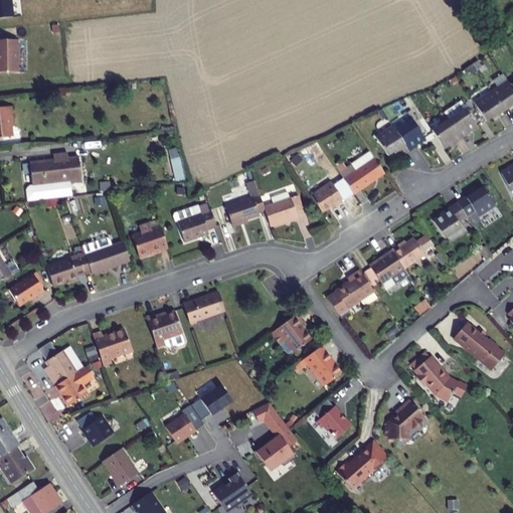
[(10,0),(0,0),(0,16),(13,15),(10,0)]
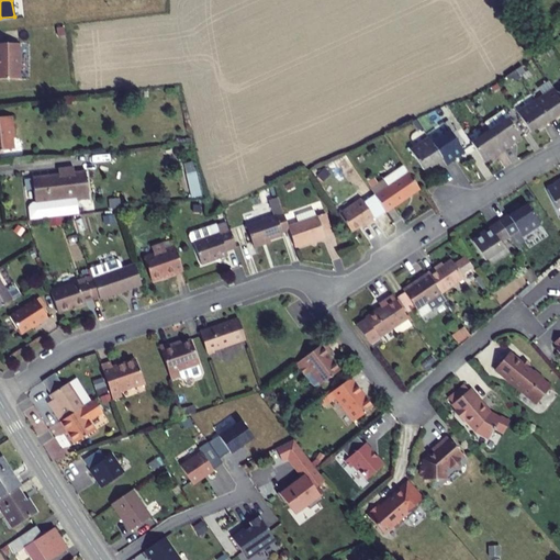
[(0,78),(19,78),(19,43),(0,43),(0,78)]
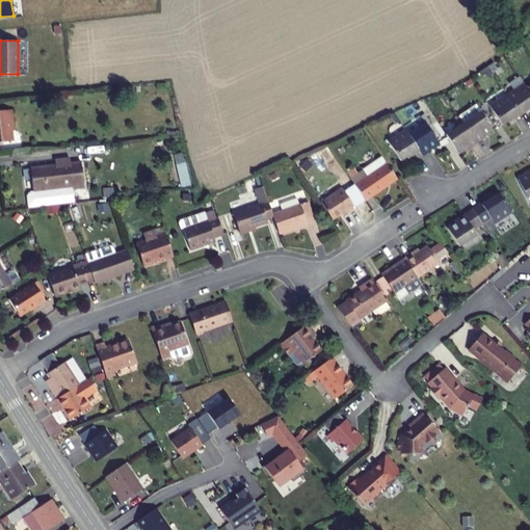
[(525,86),(507,99),(521,118),(529,112),(527,109),(529,107),(529,94),(527,89),(525,86)]
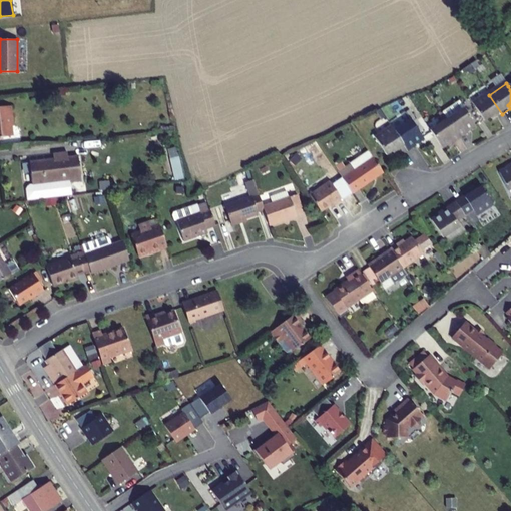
[(489,95),(472,105),(484,122),(491,117),(493,120),(502,114),(489,95)]
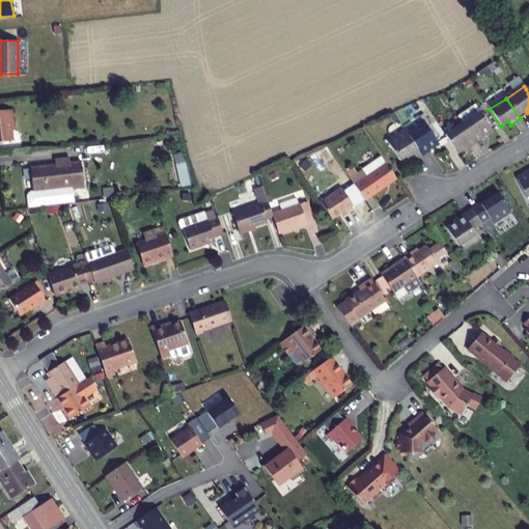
[(11,107),(0,108),(0,142),(2,142),(2,140),(10,139),(9,129),(11,129),(14,126),(11,107)]
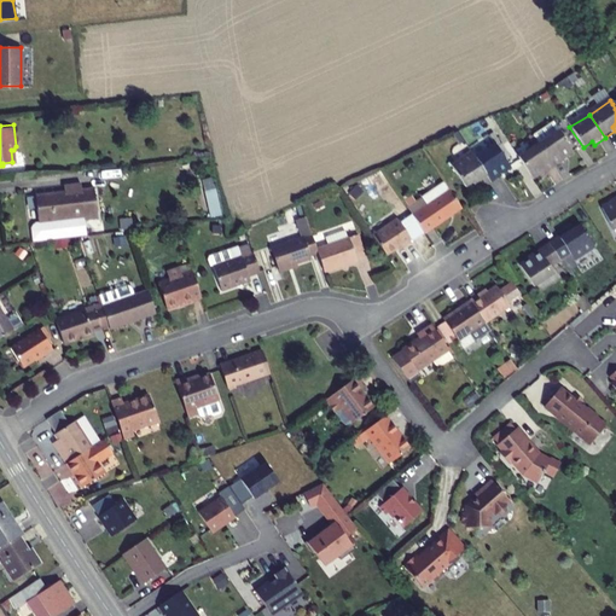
[(558,131),(538,145),(555,168),(564,162),(562,160),(573,152),(558,131)]
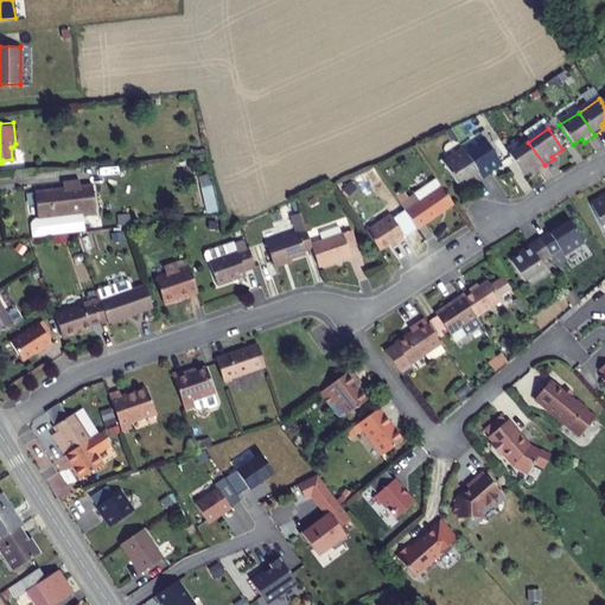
[(486,142),(466,157),(477,172),(482,179),(492,173),(490,170),(501,163),(486,142)]
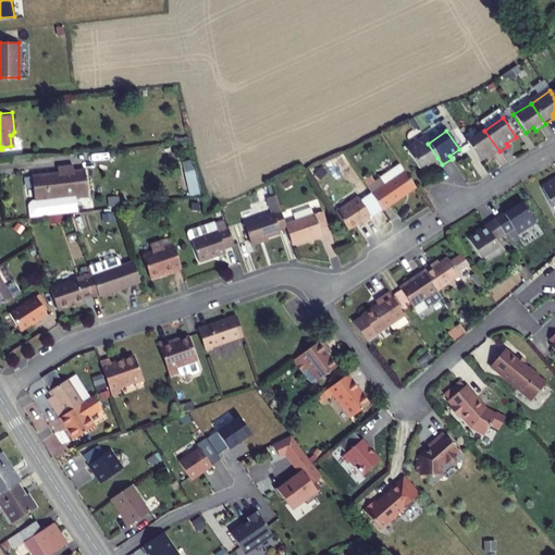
[(484,131),(466,143),(479,162),(489,156),(490,158),(500,151),(484,131)]
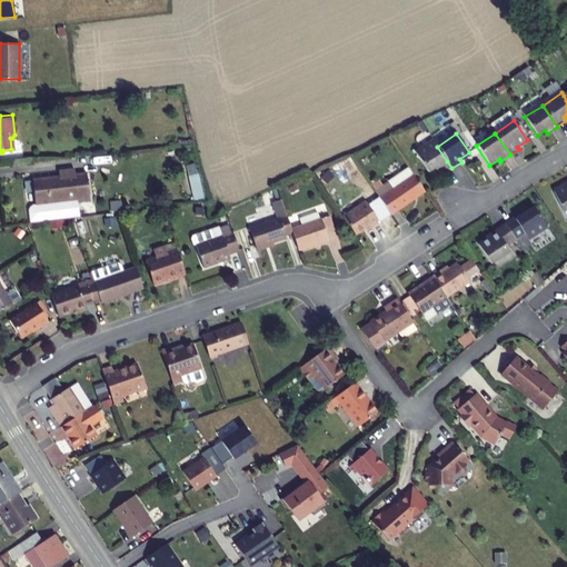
[(433,139),(413,152),(426,171),(436,165),(438,168),(447,161),(437,147),(433,139)]
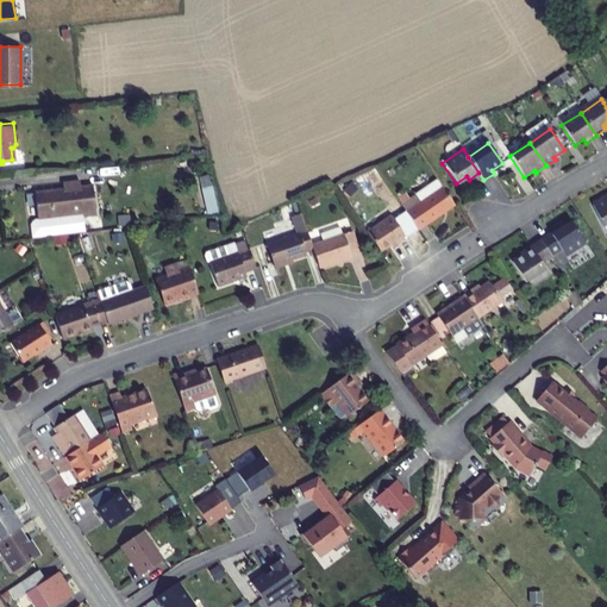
[(451,205),(432,177),(411,192),(415,200),(404,208),(417,229),(451,205)]
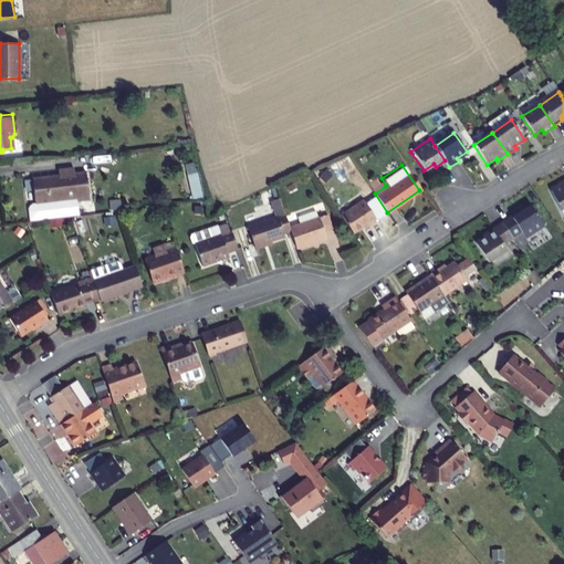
[(59,174),(32,177),(35,202),(32,202),(29,205),(28,209),(29,221),(80,215),(77,200),(90,198),(86,170),(74,173),(73,166),(59,168),(59,174)]
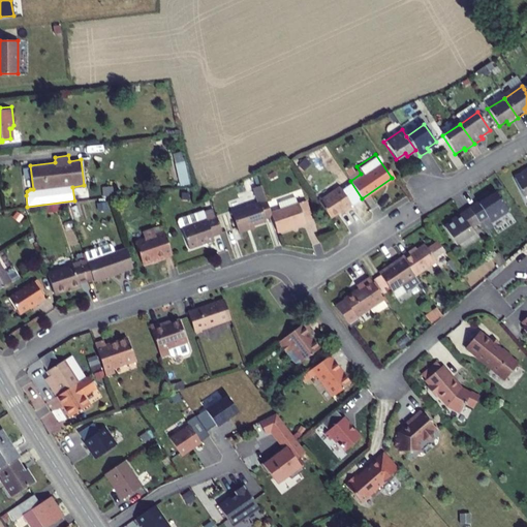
[(361,174),(357,166),(345,175),(350,181),(361,174)]
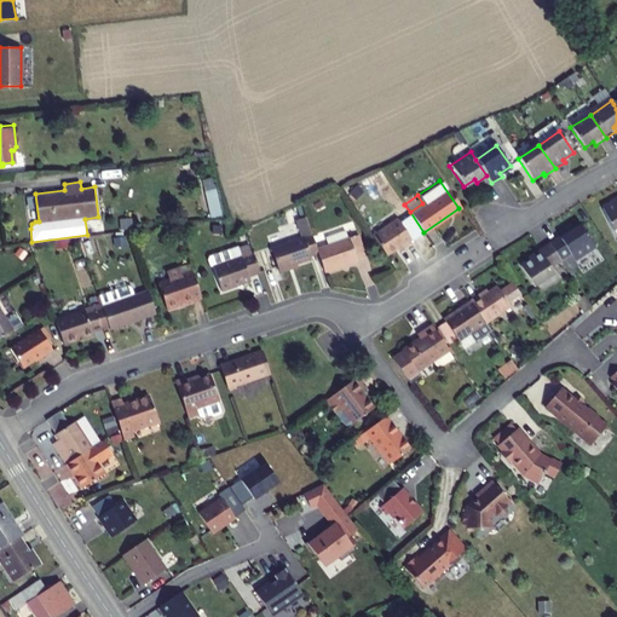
[(615,206),(604,211),(615,234),(616,231),(616,200),(613,202),(615,206)]
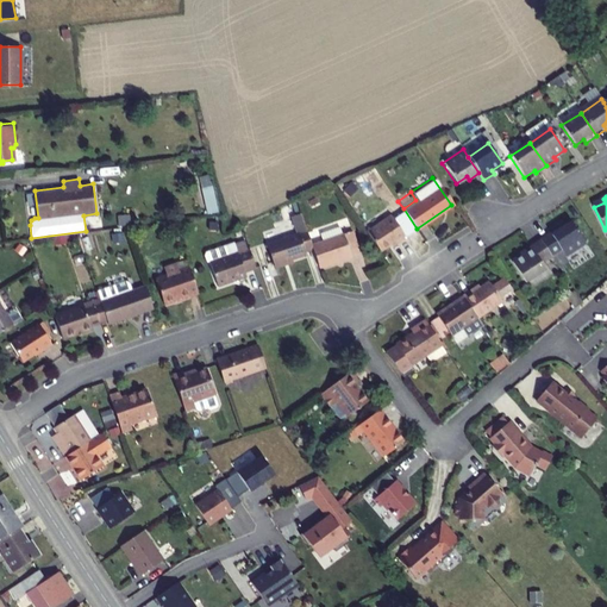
[(404,208),(400,211),(413,230),(417,229),(404,208)]
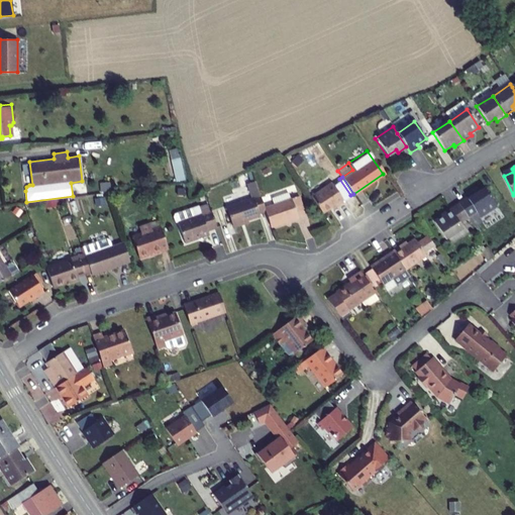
[(328,182),(324,185),(336,204),(340,201),(328,182)]
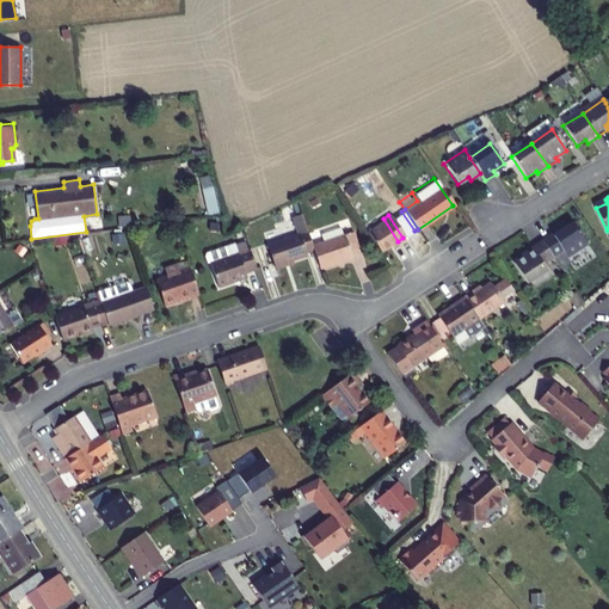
[(383,219),(365,229),(379,250),(392,241),(393,244),(398,241),(383,219)]
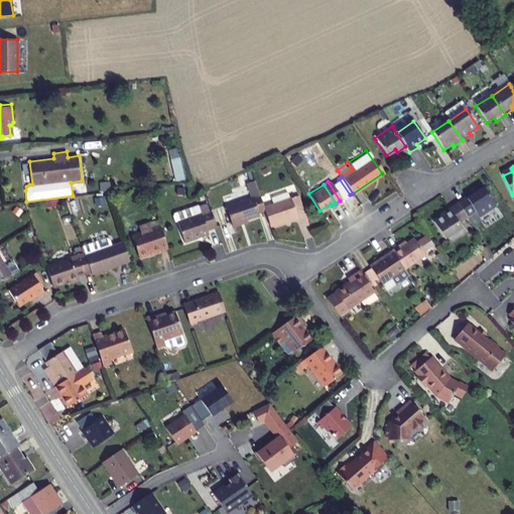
[(473,196),(458,206),(467,221),(475,216),(479,222),(496,210),(484,191),(475,198),(473,196)]
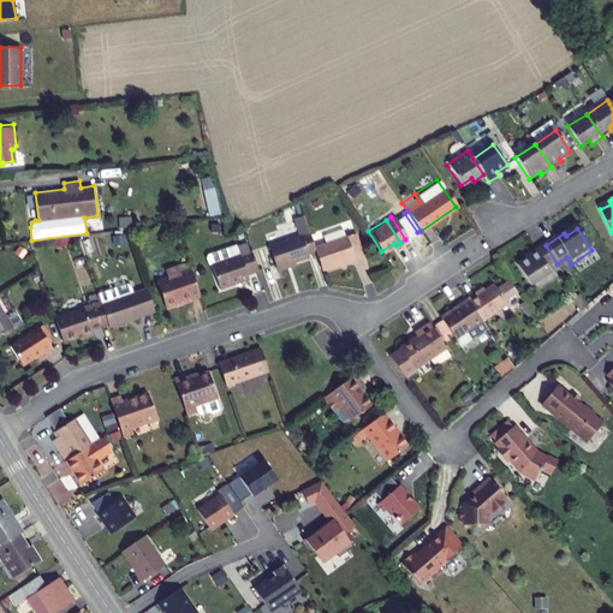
[(309,230),(269,243),(278,266),(295,260),(308,255),(307,251),(315,248),(314,245),(309,230)]
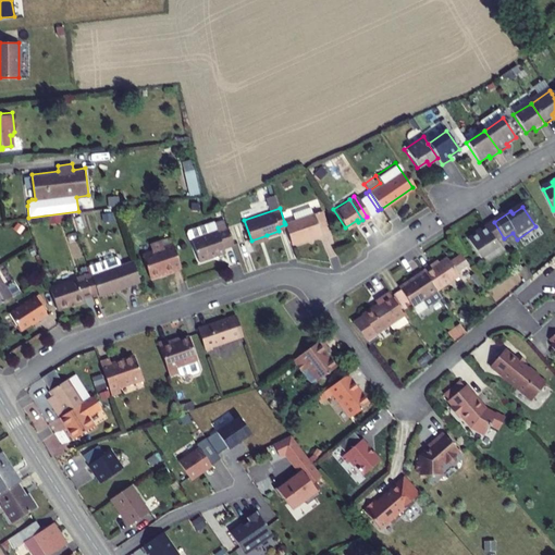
[(322,209),(284,222),(285,224),(292,244),(321,234),(320,230),(329,226),(322,209)]
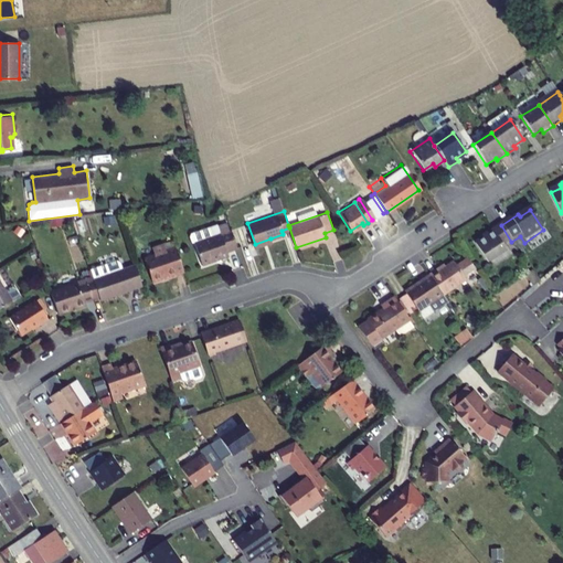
[(194,238),(232,227),(229,219),(192,231),(190,234),(192,240),(194,238)]
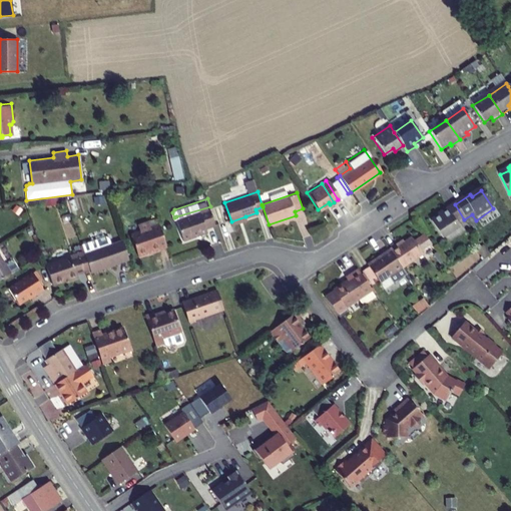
[(439,218),(430,224),(442,242),(460,230),(456,224),(464,219),(455,204),(437,215),(439,218)]
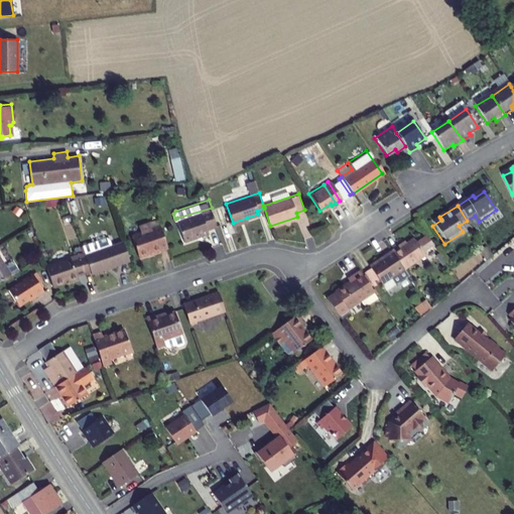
[(217,226),(212,208),(177,218),(184,242),(210,234),(209,229),(217,226)]
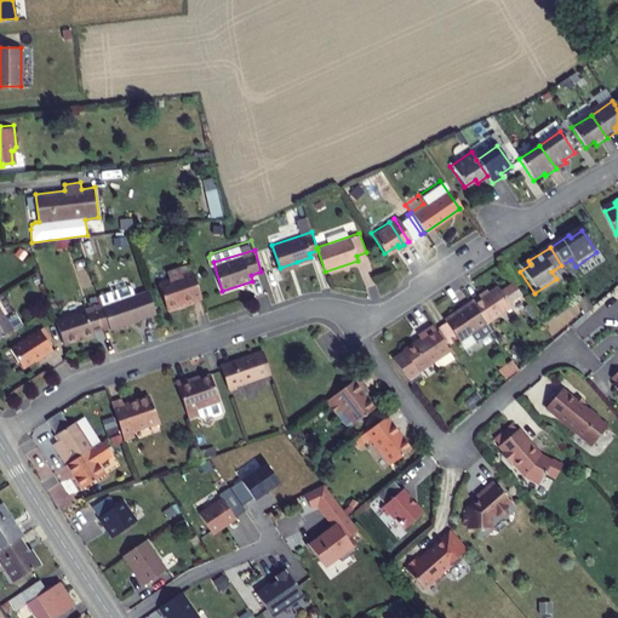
[(190,264),(178,269),(181,276),(193,273),(190,264)]
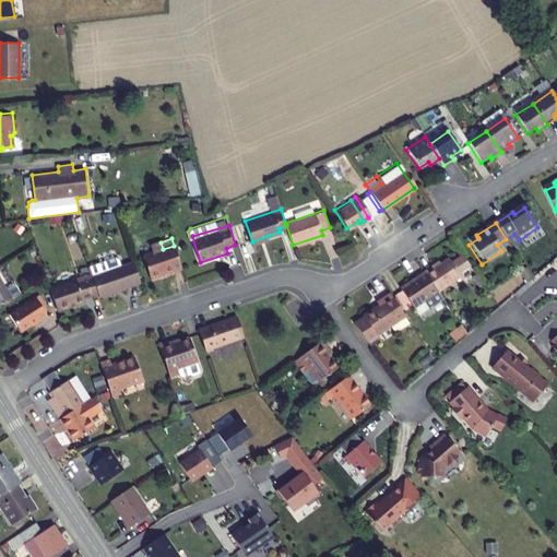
[(154,252),(142,257),(151,280),(182,270),(174,246),(163,249),(161,243),(152,245),(154,252)]
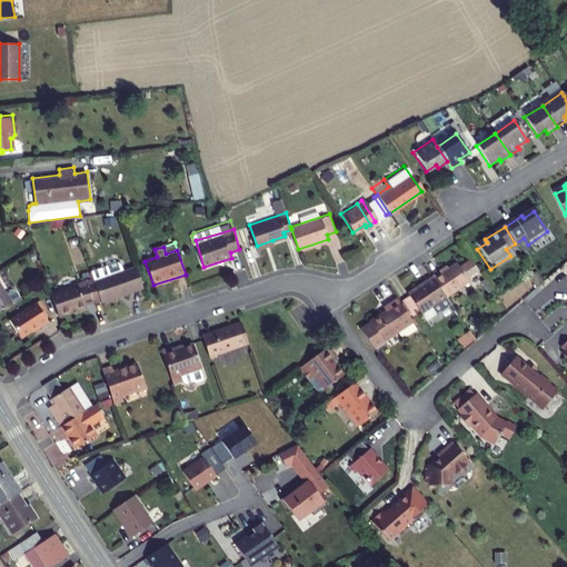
[(157,257),(155,249),(142,254),(145,261),(157,257)]
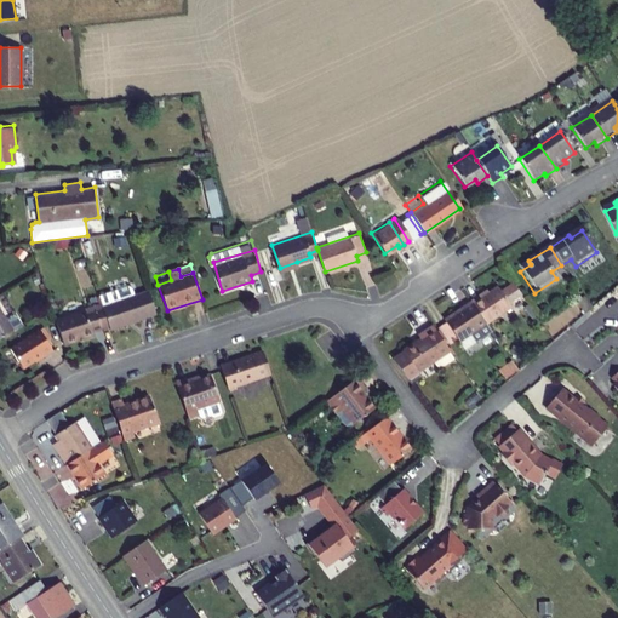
[(476,297),(470,301),(487,324),(508,309),(495,290),(479,301),(476,297)]
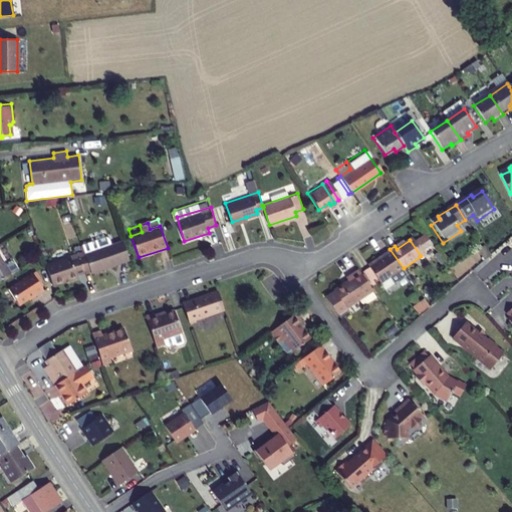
[(122,241),(84,254),(89,271),(90,274),(130,261),(122,241)]
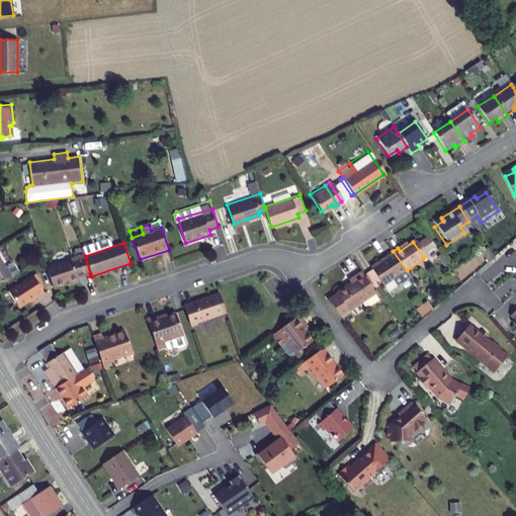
[(393,251),(391,252),(404,272),(407,270),(393,251)]
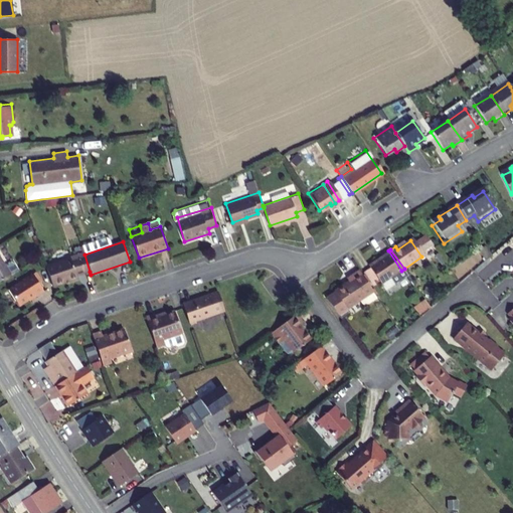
[(383,258),(368,268),(380,286),(398,273),(401,271),(388,250),(381,255),(383,258)]
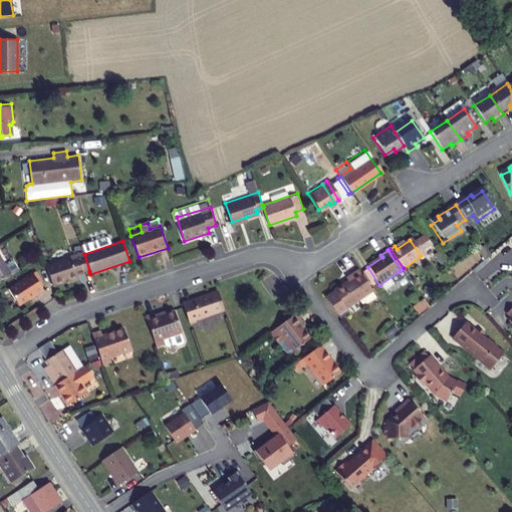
[(68,255),(44,263),(52,286),(76,279),(75,276),(89,271),(84,254),(83,253),(69,258),(68,255)]
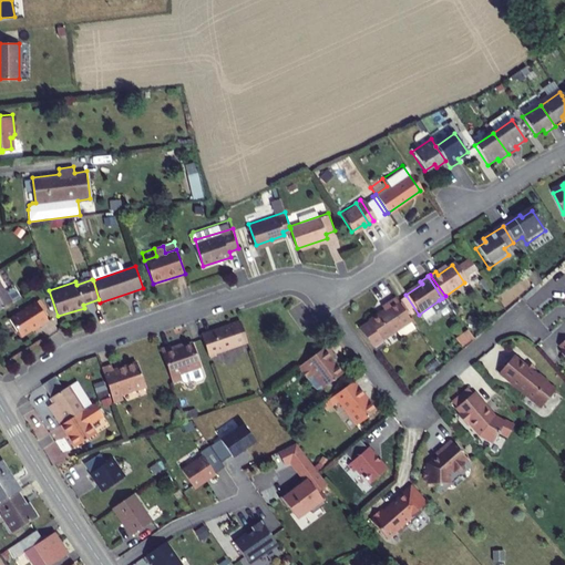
[(0,310),(12,302),(0,284),(0,310)]
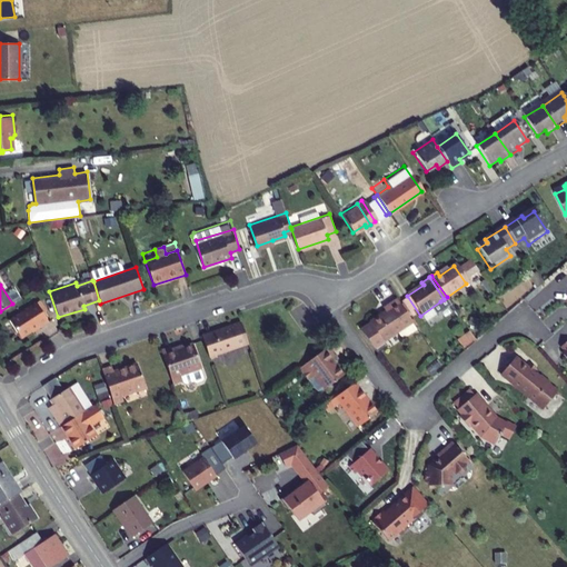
[(384,312),(368,321),(383,344),(396,335),(401,340),(406,340),(417,332),(396,299),(381,308),(384,312)]
